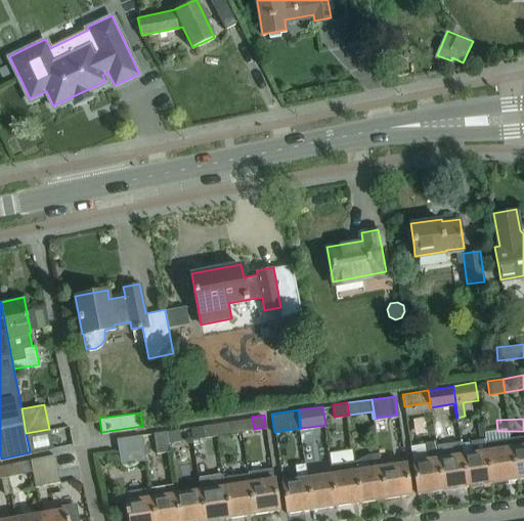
[(216,423),(217,434),(228,433),(226,421),(216,423)]
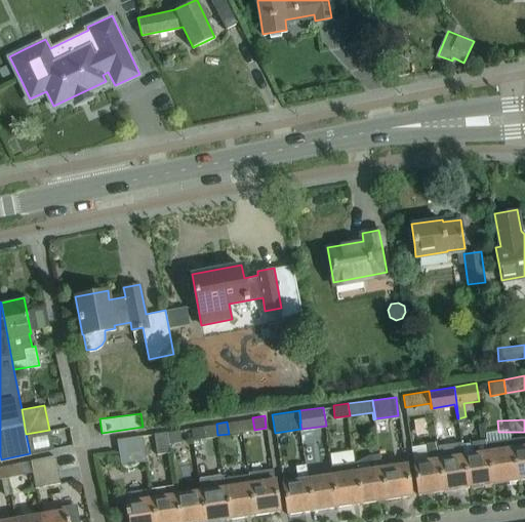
[(192,439),(217,435),(216,424),(191,427),(192,439)]
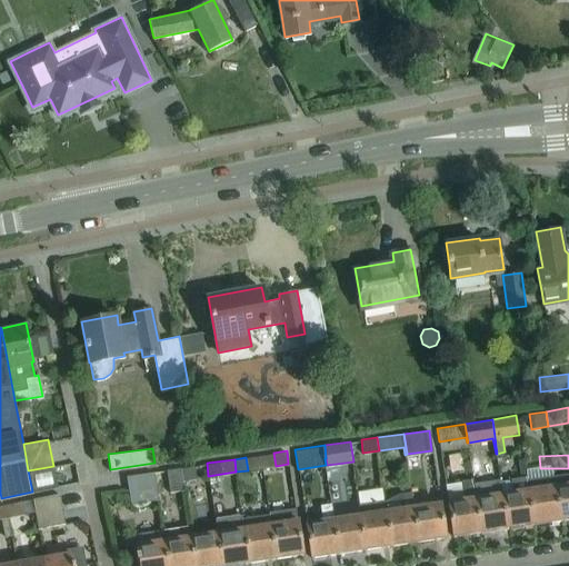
[(181,466),(182,479),(195,477),(193,465),(181,466)]
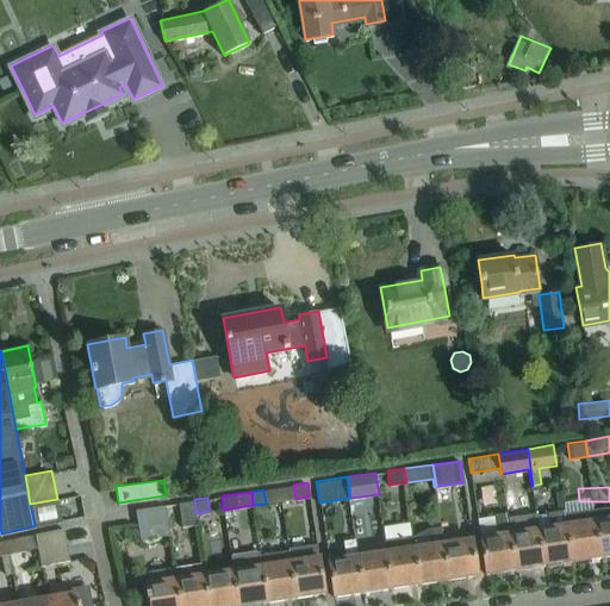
[(139,538),(169,533),(165,504),(135,508),(139,538)]
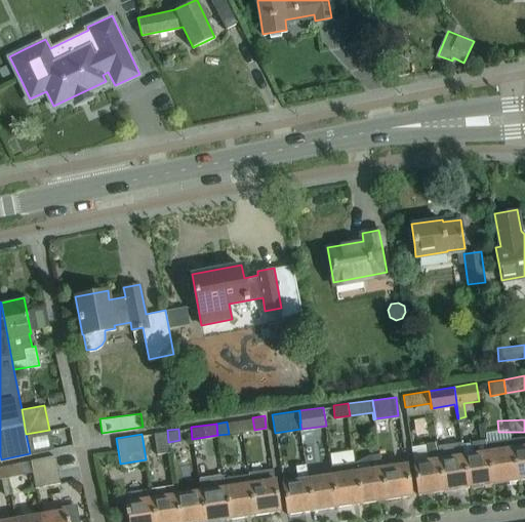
[(167,453),(164,434),(152,436),(155,455),(167,453)]
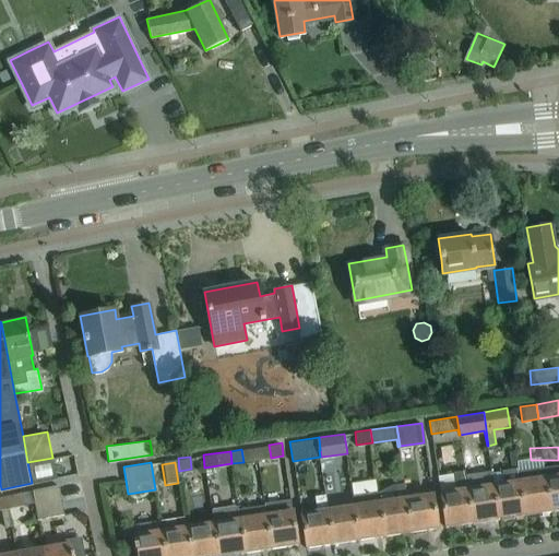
[(551,509),(558,508),(558,463),(545,465),(551,509)]
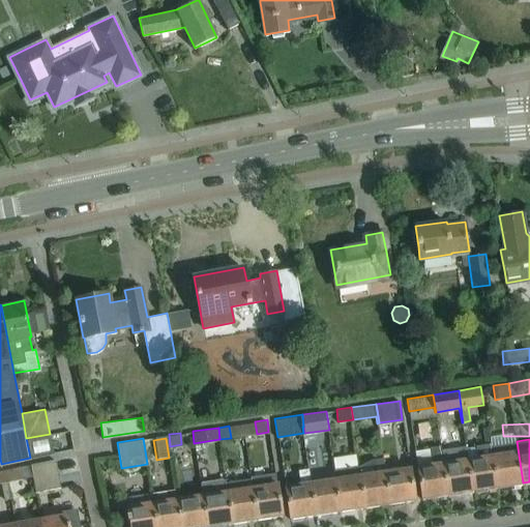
[(498,487),(523,482),(517,441),(492,445),(498,487)]
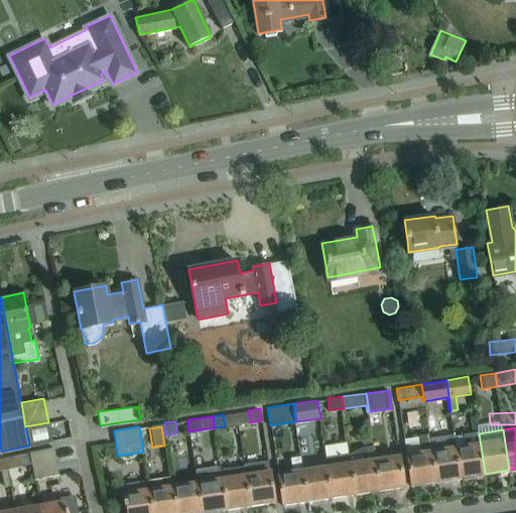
[(485,474),(479,433),(477,433),(477,431),(455,434),(461,478),(485,474)]
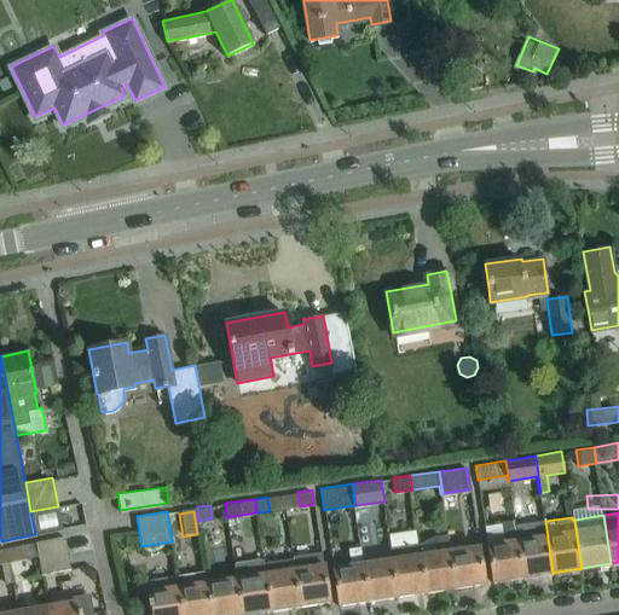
[(434,518),(405,522),(408,537),(435,534),(434,518)]
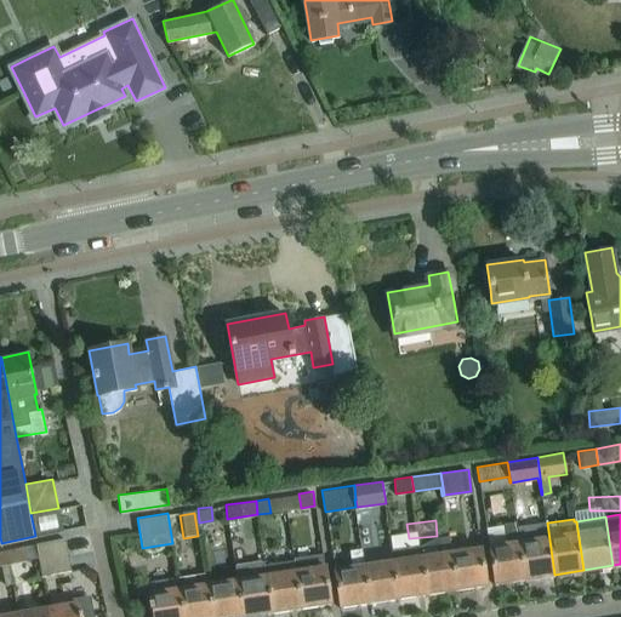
[(525,578),(517,526),(516,526),(516,521),(503,524),(506,543),(489,546),(495,583),(525,578)]
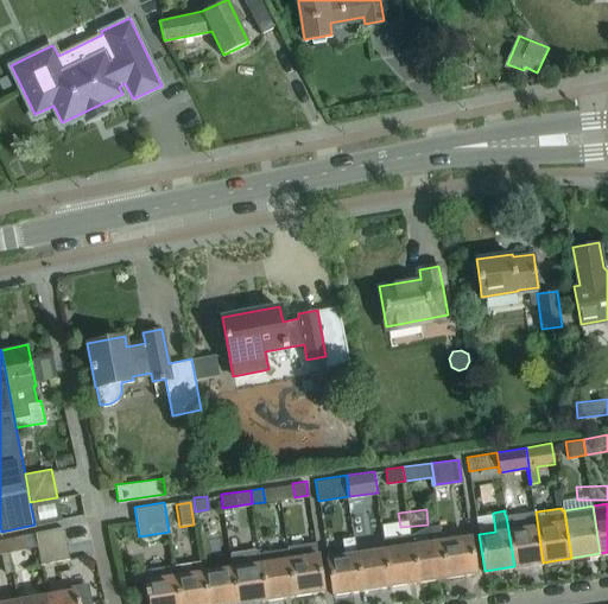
[(543,563),(536,512),(533,512),(533,510),(506,515),(514,566),(543,563)]
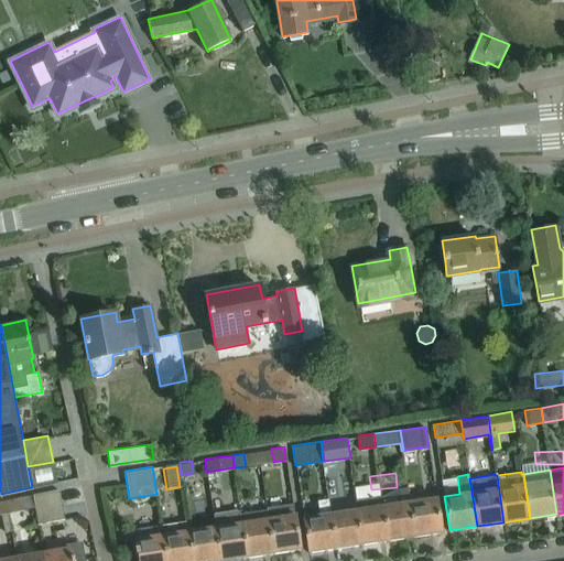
[(416,535),(411,500),(409,500),(407,487),(396,488),(383,495),(390,539),(416,535)]
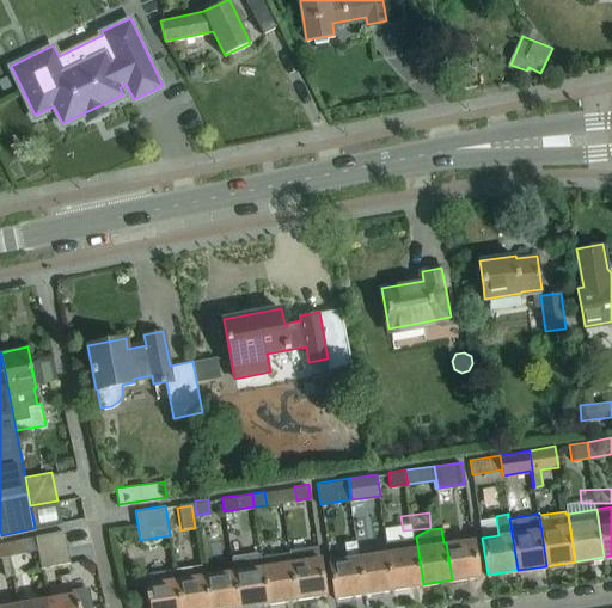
[(38,551),(67,546),(63,529),(35,534),(37,548),(38,551)]
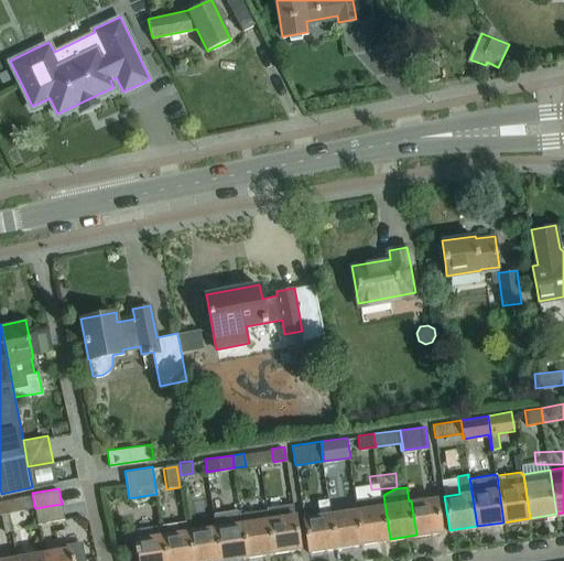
[(8,511),(34,506),(32,493),(6,499),(8,511)]
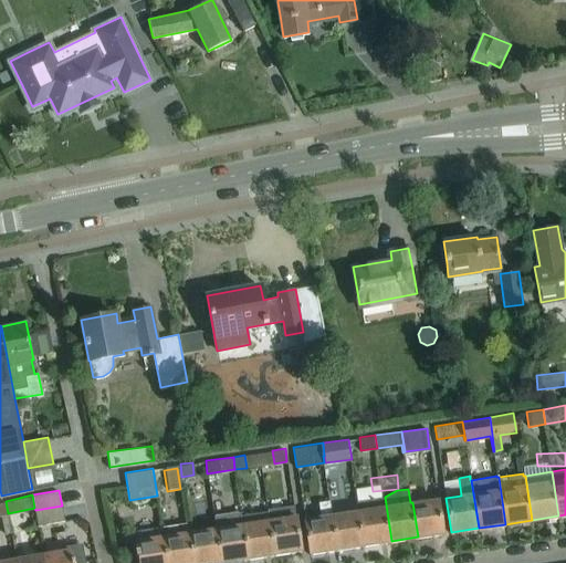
[(365,545),(391,541),(385,497),(383,498),(358,501),(365,545)]
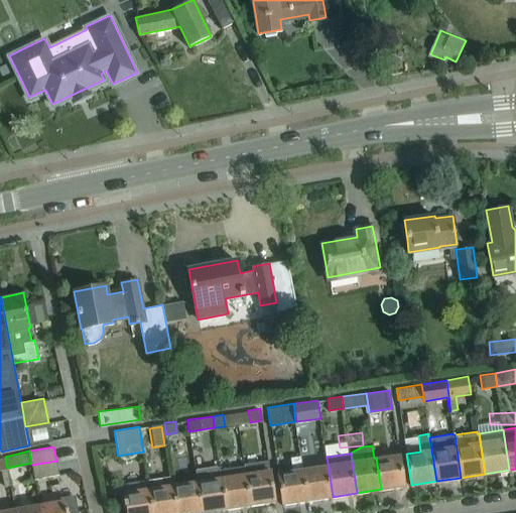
[(376,458),(381,489),(404,486),(399,455),(376,458)]
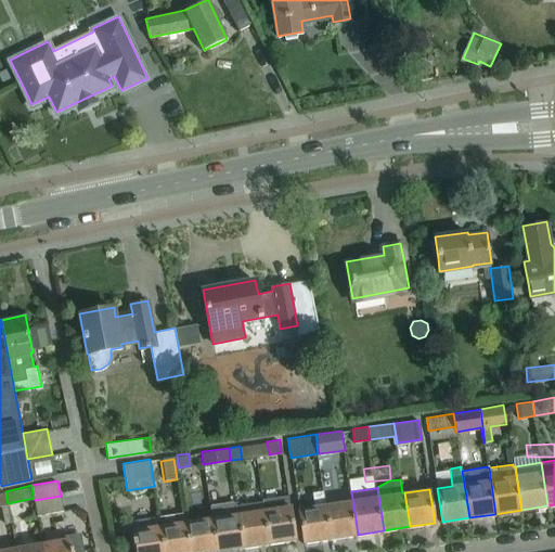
[(332,538),(326,504),(324,504),(322,490),(312,491),(314,506),(298,509),(304,542),(332,538)]
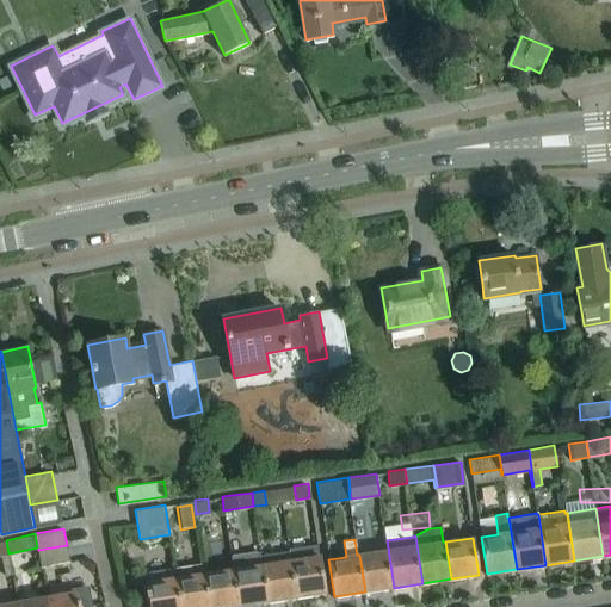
[(13,574),(8,553),(6,540),(0,540),(0,555),(0,556),(5,575),(13,574)]
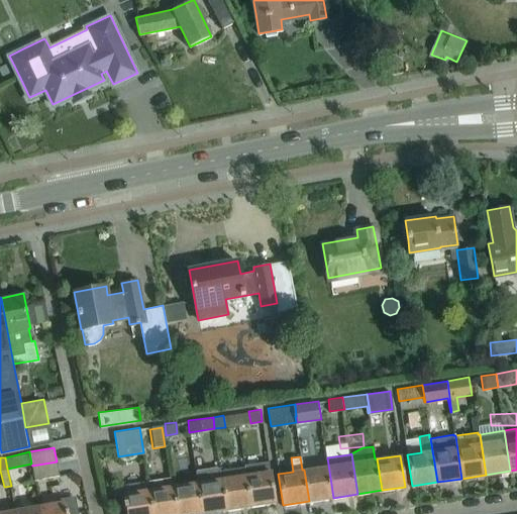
[(309,501),(333,498),(327,457),(325,457),(326,467),(304,470),(309,501)]
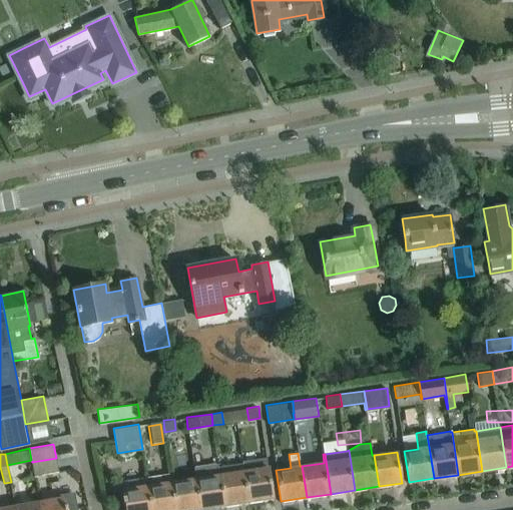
[(243,460),(250,502),(273,498),(267,457),(243,460)]
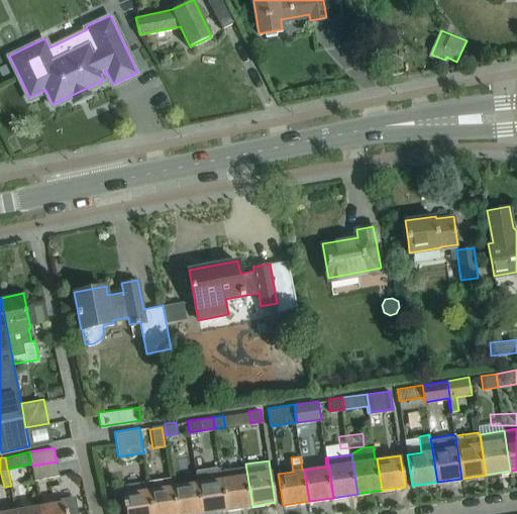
[(57,461),(32,466),(34,479),(59,474),(57,461)]
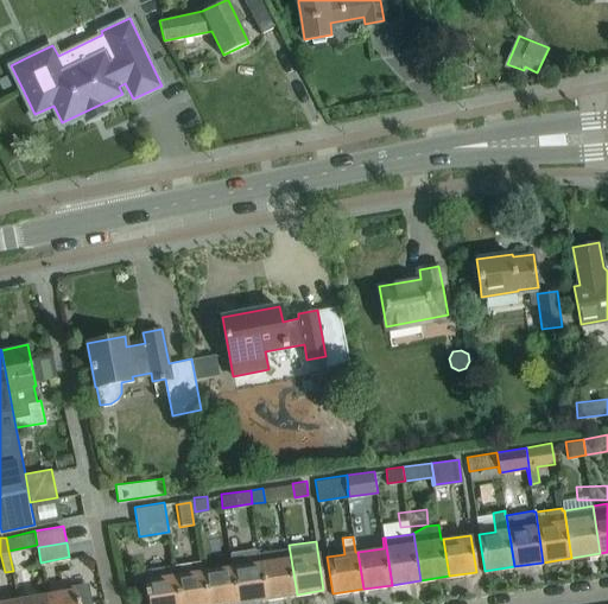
[(267,599),(297,595),(289,545),(286,545),(286,547),(260,552),(267,599)]
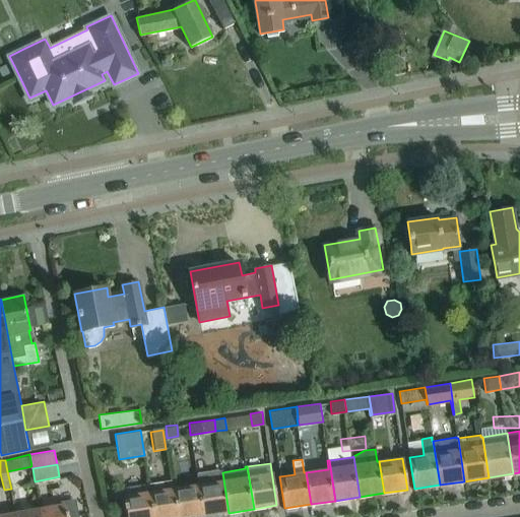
[(229,513),(222,472),(220,472),(220,469),(198,472),(204,516),(229,513)]
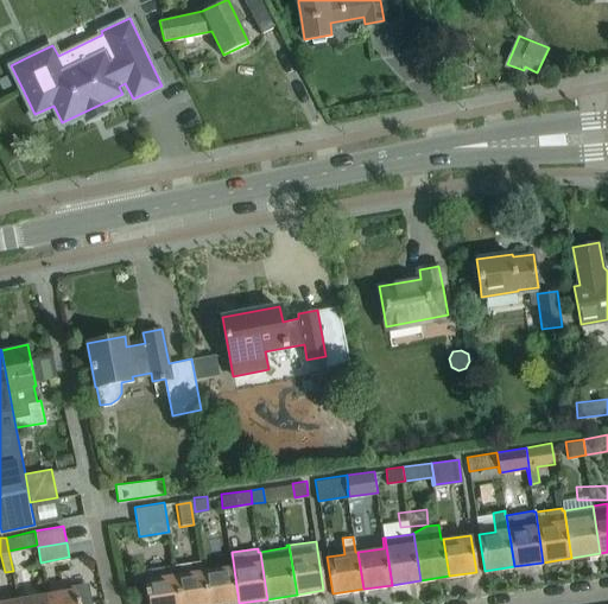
[(209,603),(232,603),(239,603),(232,552),(229,553),(232,566),(204,571),(209,603)]
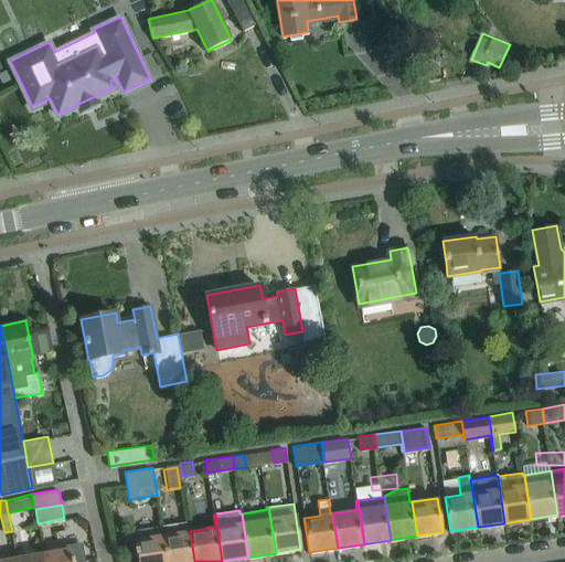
[(194,561),(190,531),(189,521),(162,525),(168,561),(194,561)]
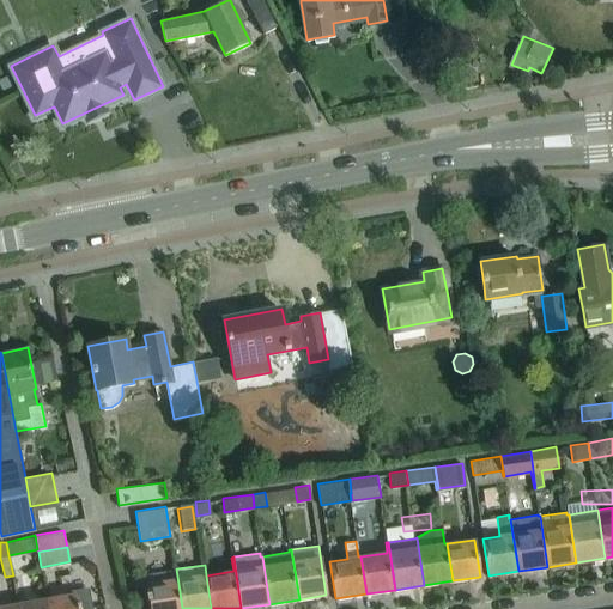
[(151,608),(182,608),(176,568),(146,573),(149,595),(146,595),(147,601),(150,601),(151,608)]
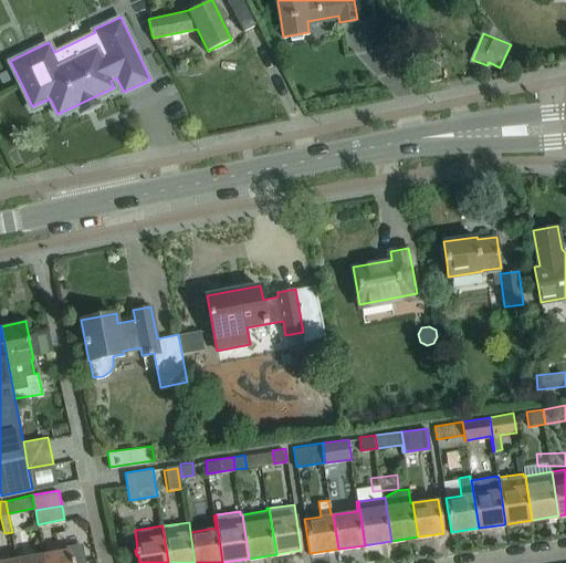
[(43,554),(44,562),(85,562),(83,548),(43,554)]
